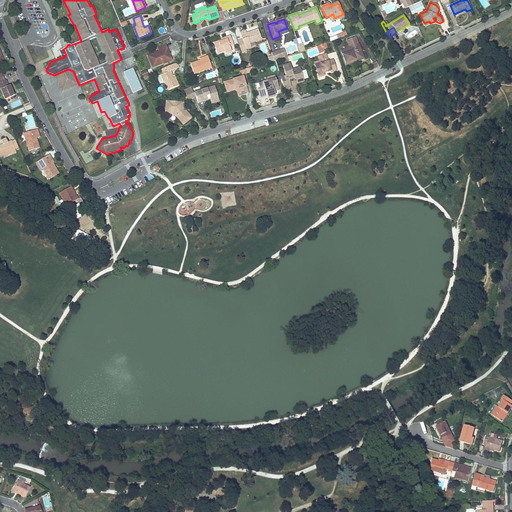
[(249,33),(249,32),(246,33),(245,30),(240,32),(242,39),(244,45),(239,46),(242,53),(247,52),(246,49),(251,47),(250,43),(261,39),(258,29),(251,31),(251,33),(249,33)]
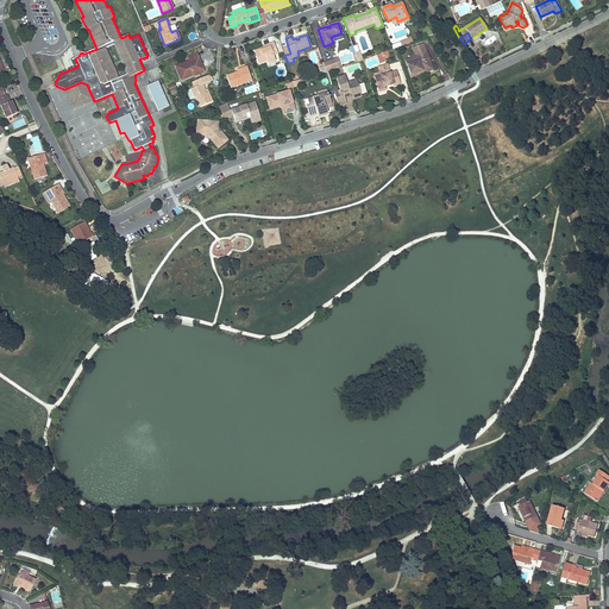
[(264,48),(263,48),(255,51),(258,63),(268,60),(268,63),(276,61),(274,55),(278,54),(274,43),(269,44),(270,45),(265,48),(267,49),(264,49),(264,48)]
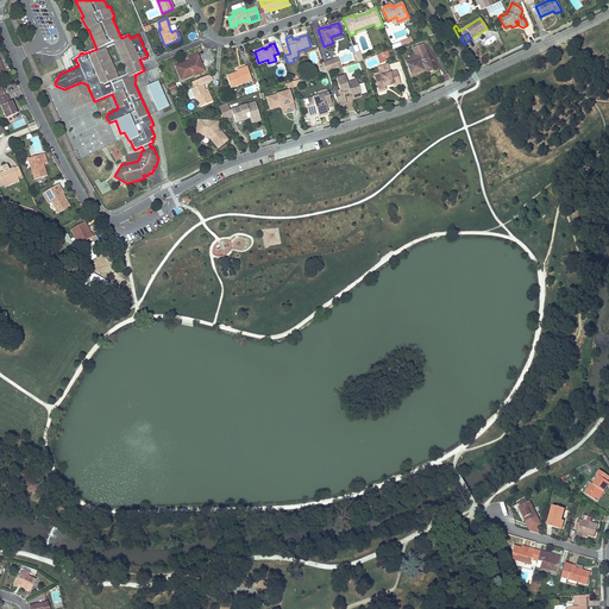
[(415,57),(410,60),(406,61),(412,76),(416,75),(418,74),(416,73),(428,69),(426,62),(431,62),(427,52),(426,54),(424,44),(414,48),(415,54),(418,58),(415,58),(415,57)]
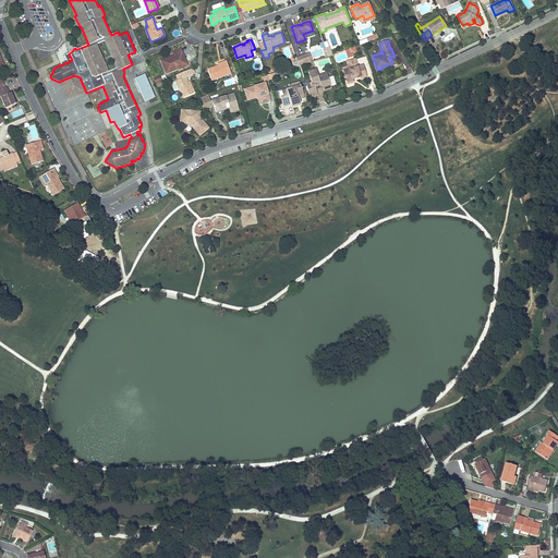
[(166,73),(178,69),(177,68),(182,65),(182,67),(186,64),(184,58),(182,59),(180,53),(182,52),(180,48),(172,51),(173,56),(161,61),(166,73)]
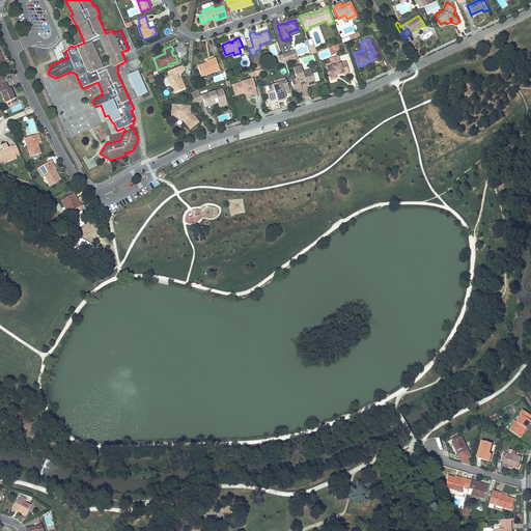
[(295,51),(282,55),(284,62),(286,62),(297,58),(295,51)]
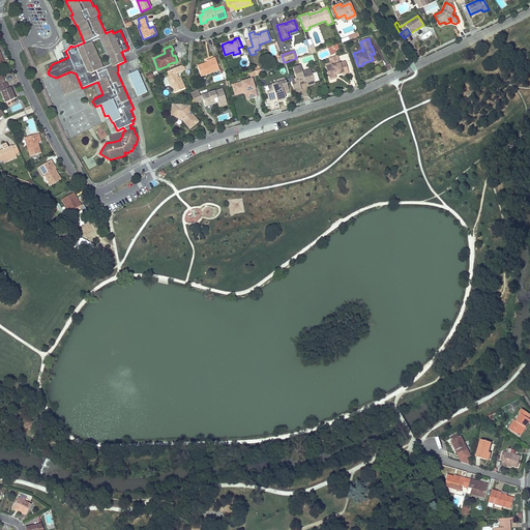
[(363,64),(362,65),(377,61),(375,54),(371,54),(373,60),(362,63),(363,64)]
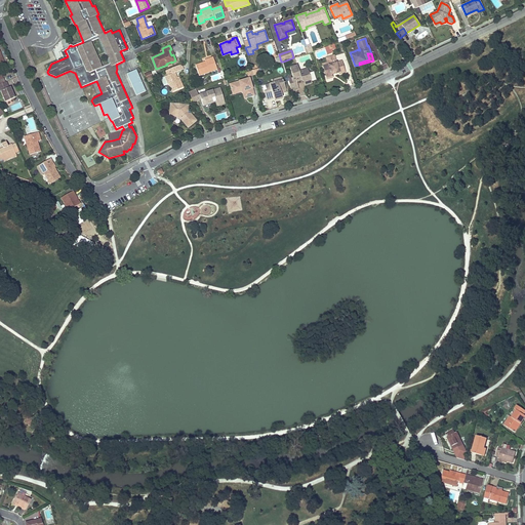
[(328,66),(323,67),(326,79),(332,77),(332,75),(339,73),(339,74),(345,72),(341,62),(336,63),(334,55),(326,58),(328,64),(328,66)]
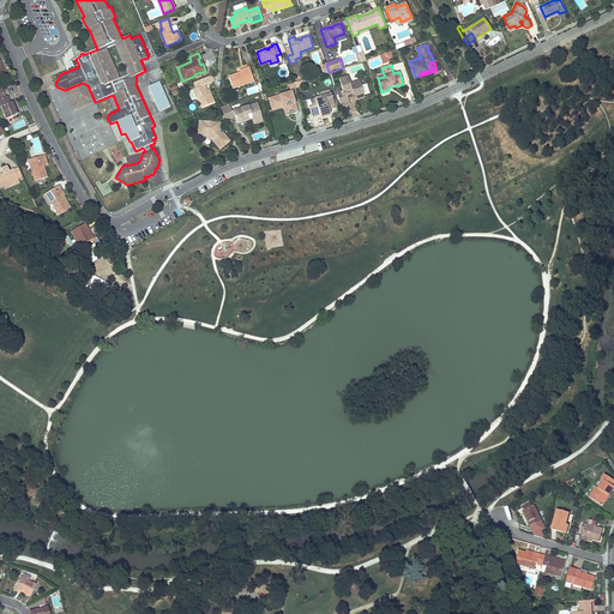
[(238,74),(238,73),(228,76),(233,89),(254,82),(250,66),(245,68),(245,70),(240,72),(240,73),(238,74)]
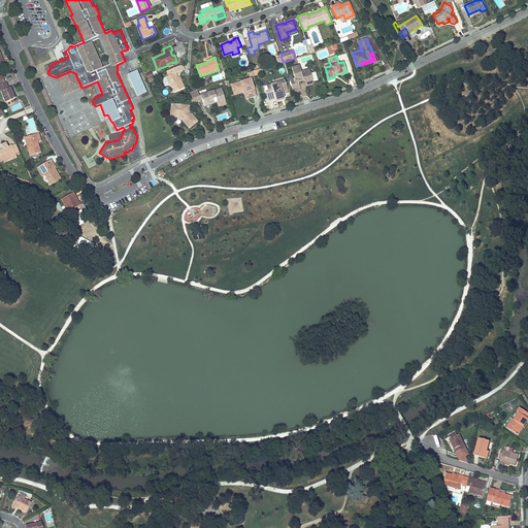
[(177,78),(175,73),(177,72),(184,69),(182,65),(175,67),(166,71),(168,76),(166,76),(169,85),(170,85),(173,92),(184,88),(180,80),(178,80),(177,78)]
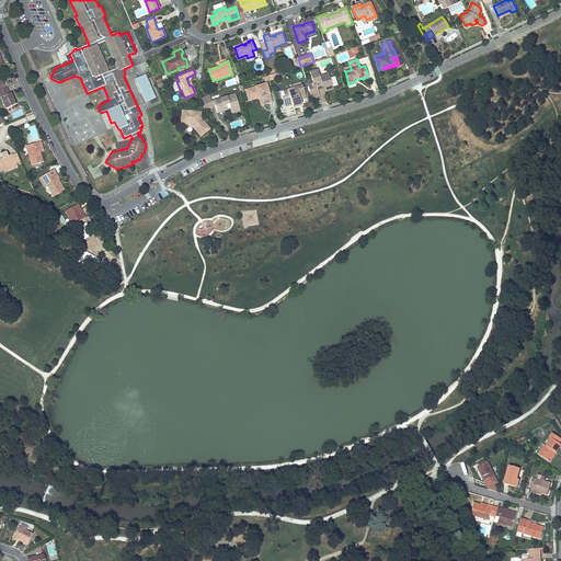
[(313,83),(308,84),(311,96),(319,94),(317,87),(320,86),(320,84),(322,83),(322,86),(325,88),(332,86),(329,73),(320,77),(318,70),(310,72),(313,83)]
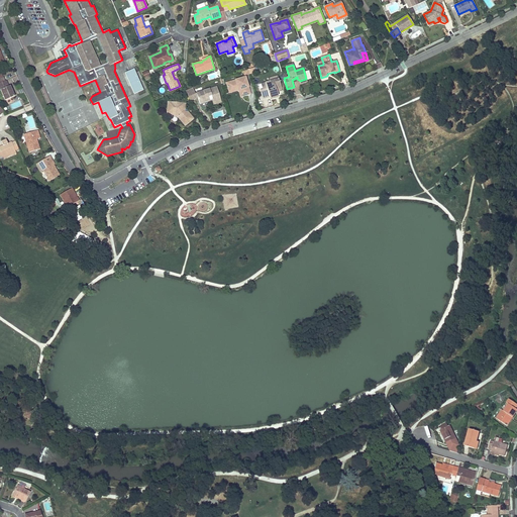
[(144,91),(134,69),(125,73),(135,94),(144,91)]
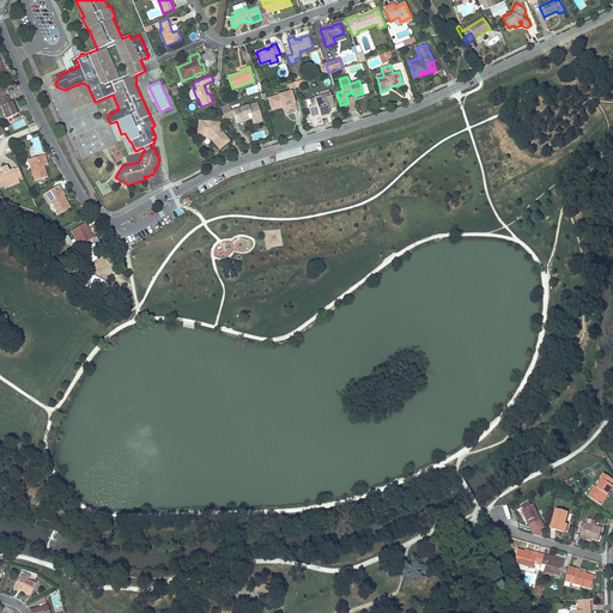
[(82,83),(65,90),(74,110),(95,102),(87,85),(82,83)]
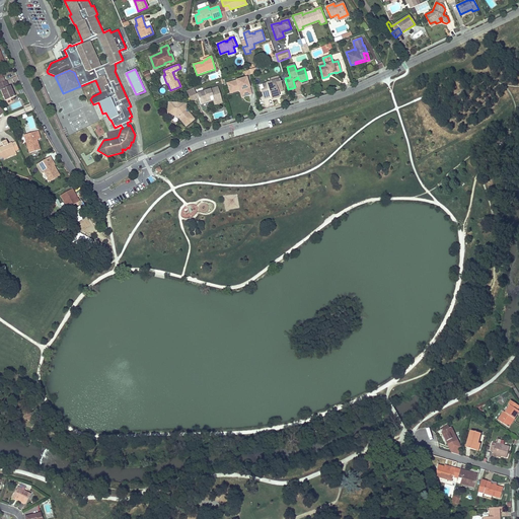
[(227,83),(229,90),(239,88),(239,90),(242,90),(244,96),(251,94),(246,78),(227,83)]
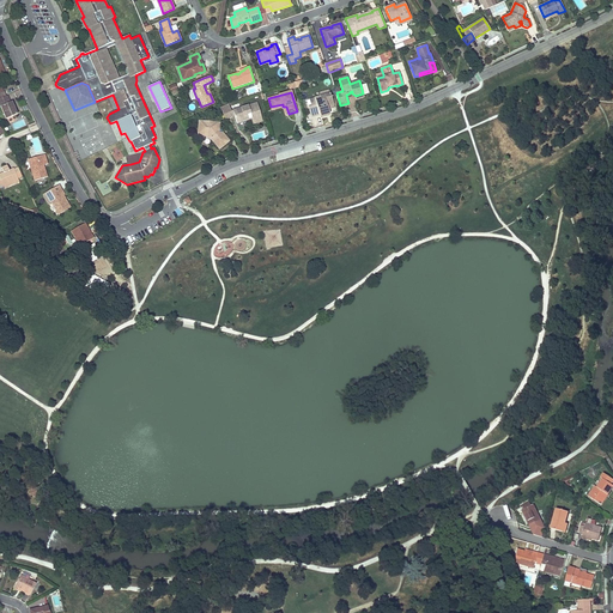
[(320,111),(319,109),(333,104),(331,93),(319,97),(309,99),(311,107),(309,107),(311,117),(320,115),(320,111)]
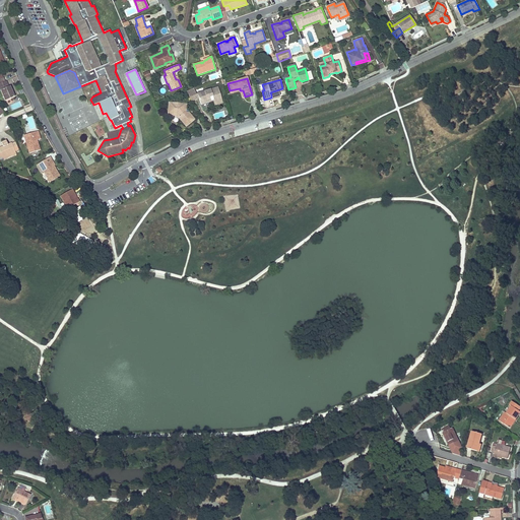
[(5,81),(0,82),(0,89),(4,101),(14,98),(12,91),(11,91),(10,89),(11,89),(10,86),(8,87),(6,80),(5,81)]
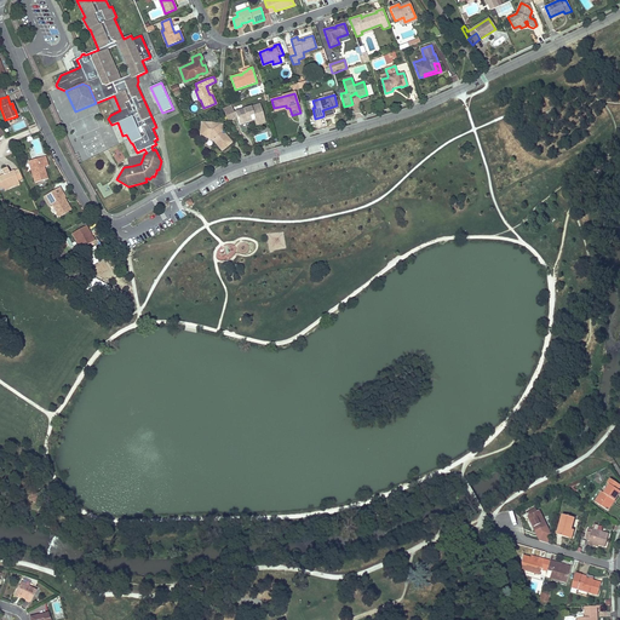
[(239,125),(240,124),(250,121),(251,121),(250,116),(253,115),(254,120),(259,119),(260,122),(265,121),(260,104),(235,112),(239,125)]
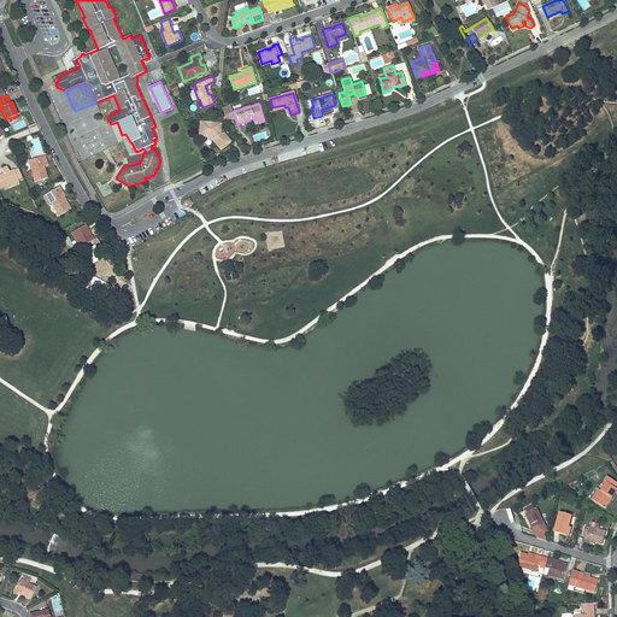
[(200,123),(199,129),(204,129),(204,136),(206,139),(212,140),(221,150),(230,142),(224,134),(221,134),(218,134),(218,130),(221,129),(221,124),(201,122),(200,123)]
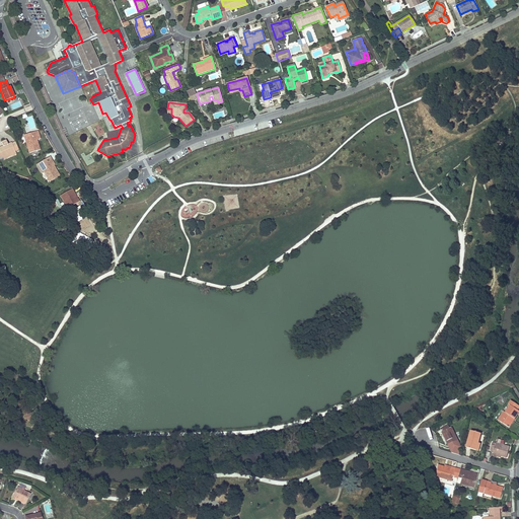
[(27,139),(25,140),(29,153),(39,150),(35,140),(41,139),(39,131),(25,135),(27,139)]
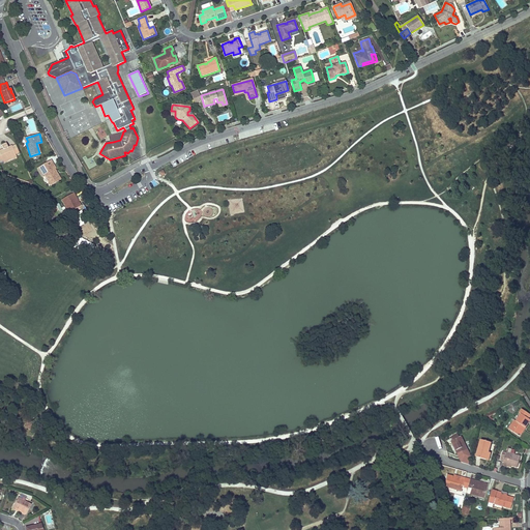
[(8,147),(6,143),(1,145),(3,149),(0,150),(0,160),(2,160),(16,154),(11,147),(11,146),(8,147)]
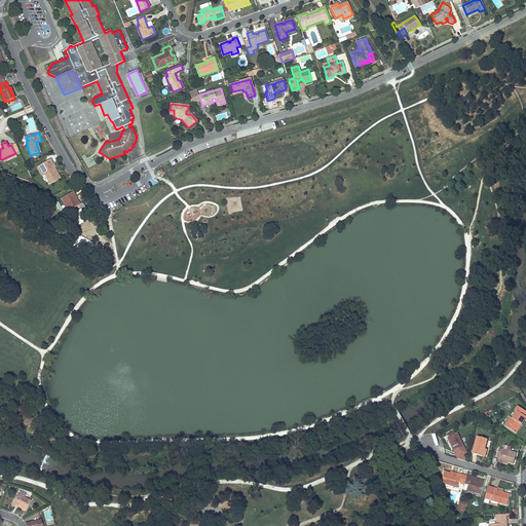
[(15,153),(2,159),(4,162),(16,157),(15,153)]
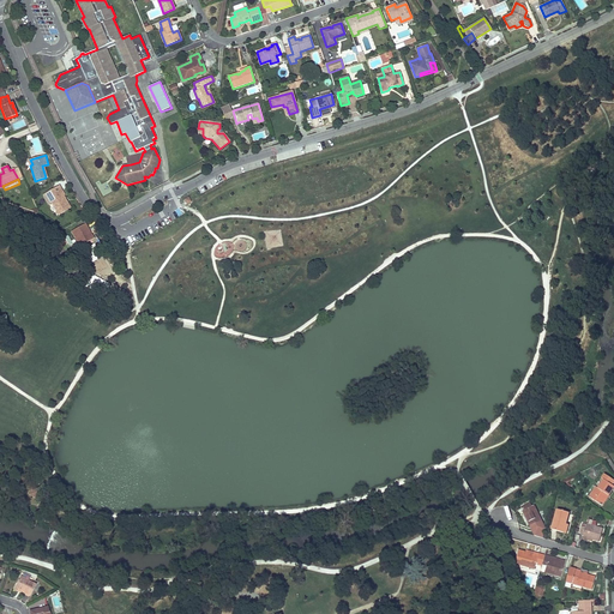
[(65,196),(60,186),(50,192),(46,194),(44,196),(49,204),(53,203),(55,206),(55,208),(56,208),(60,214),(71,208),(64,197),(65,196)]
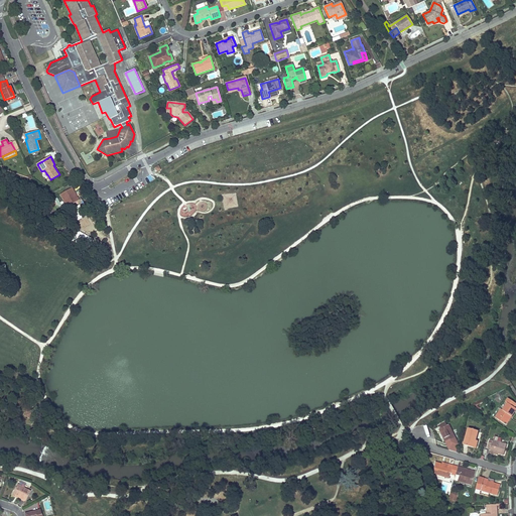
[(71,187),(67,190),(74,203),(79,201),(71,187)]
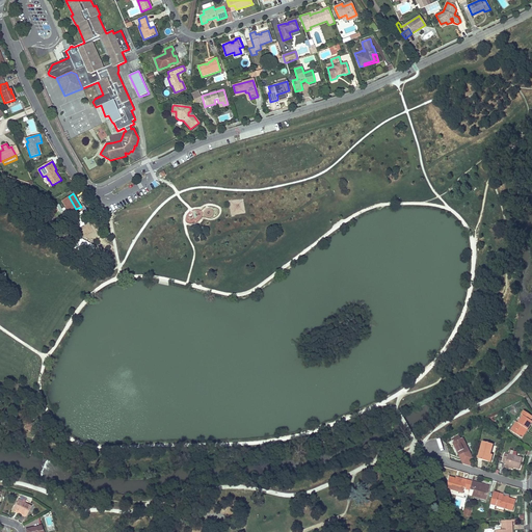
[(76,209),(69,196),(61,201),(69,214),(76,209)]
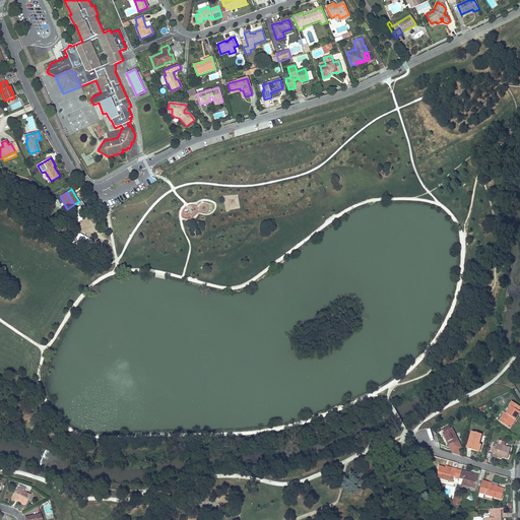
[(89,250),(93,239),(77,233),(73,244),(89,250)]
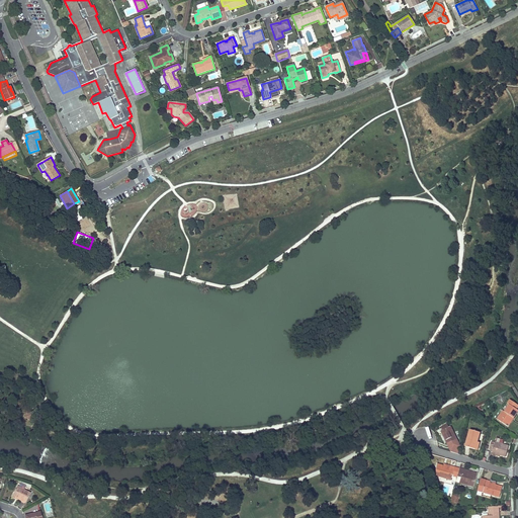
[(497,420),(506,426),(512,417),(514,418),(517,411),(517,410),(516,410),(517,407),(517,405),(510,400),(508,404),(509,406),(505,413),(503,411),(497,420)]
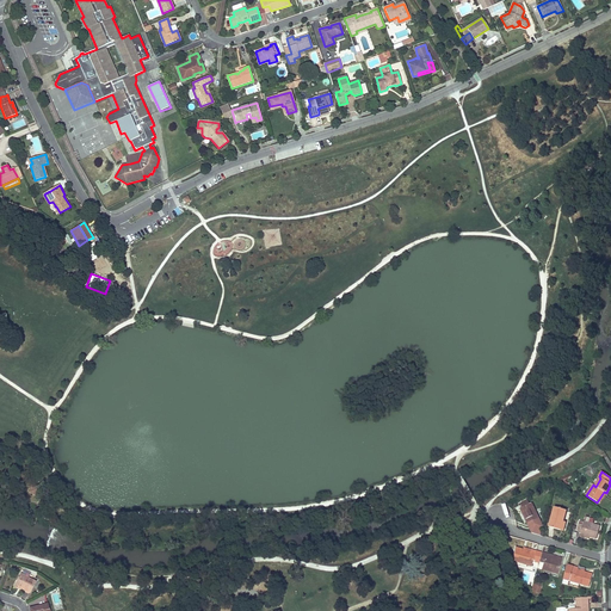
[(34,483),(29,492),(36,497),(43,486),(39,483),(37,486),(34,483)]
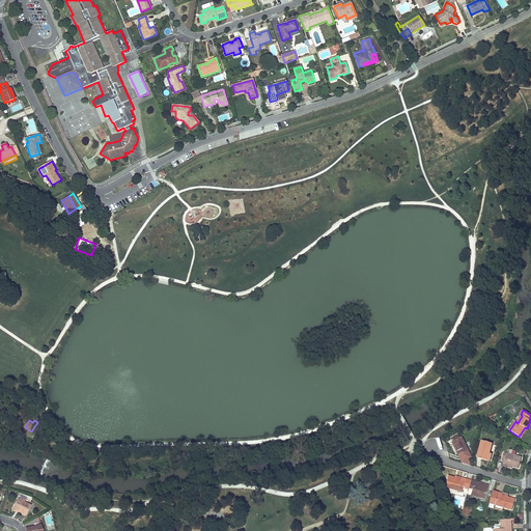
[(454,442),(452,442),(458,455),(469,450),(463,438),(459,439),(458,436),(452,439),(454,442)]
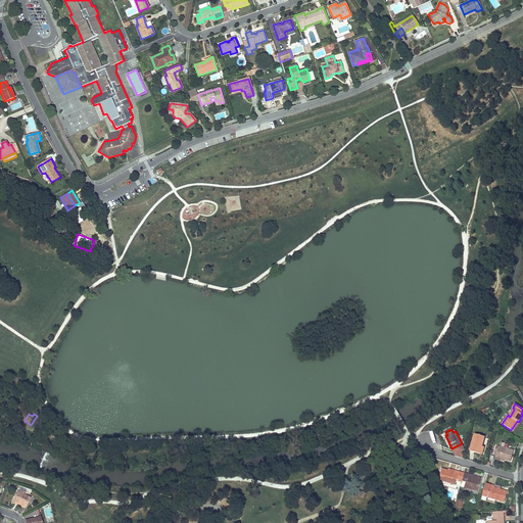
[(470,452),(479,455),(482,446),(484,437),(475,434),(470,452)]
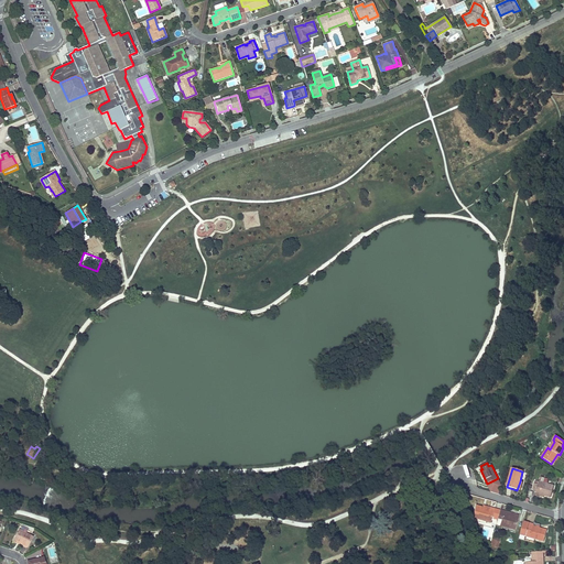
[(537,491),(535,494),(544,496),(551,498),(554,486),(535,480),(532,490),(537,491)]
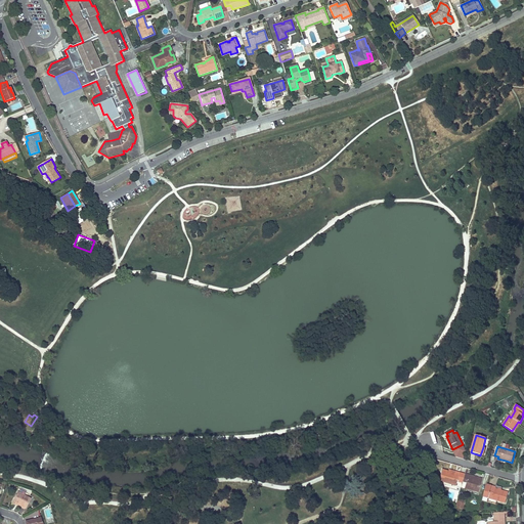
[(465,475),(460,473),(455,472),(454,474),(448,472),(442,470),(439,481),(455,486),(457,480),(463,481),(465,475)]
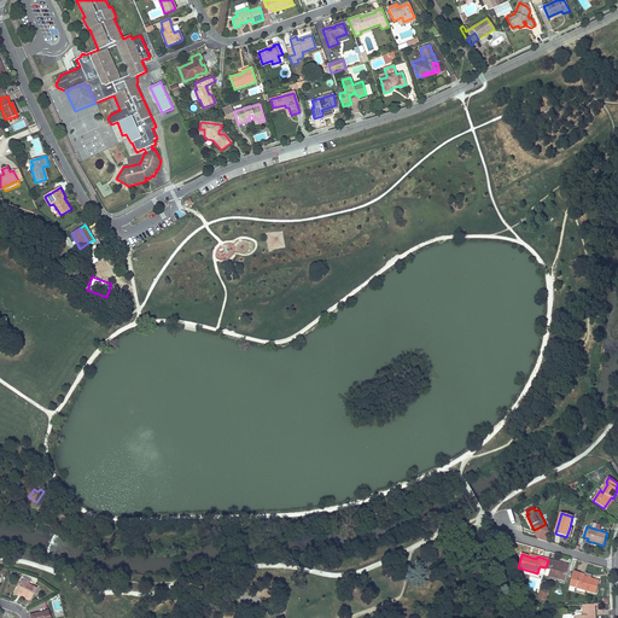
[(548,560),(546,567),(549,570),(548,576),(564,581),(567,567),(554,563),(554,561),(548,559),(548,560)]
